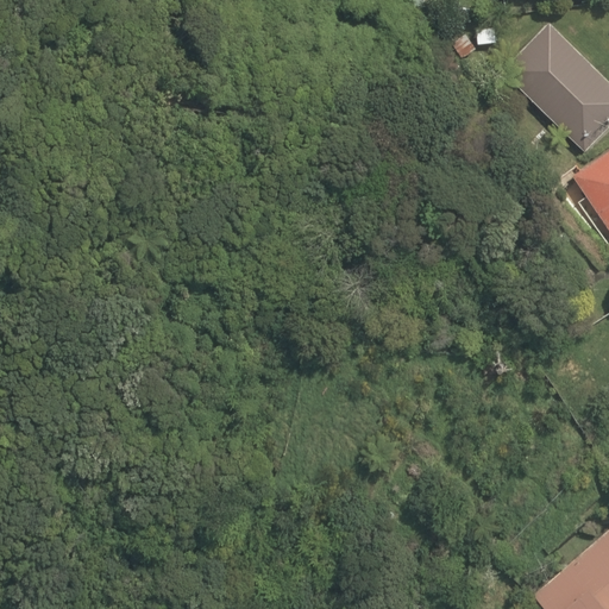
[(504,70),(588,152),(608,130),(608,80),(551,23),(504,70)]
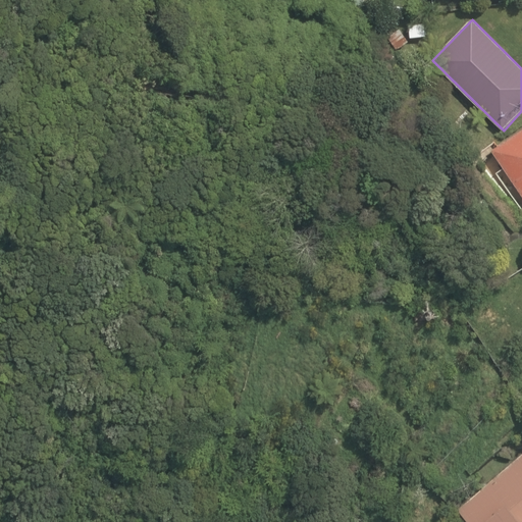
[(421,21),(407,24),(410,39),(424,36),(421,21)]
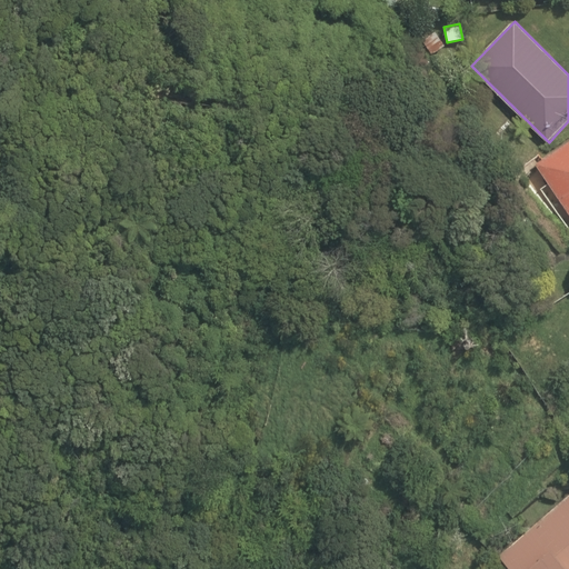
[(446,47),(436,31),(421,41),(432,57),(446,47)]
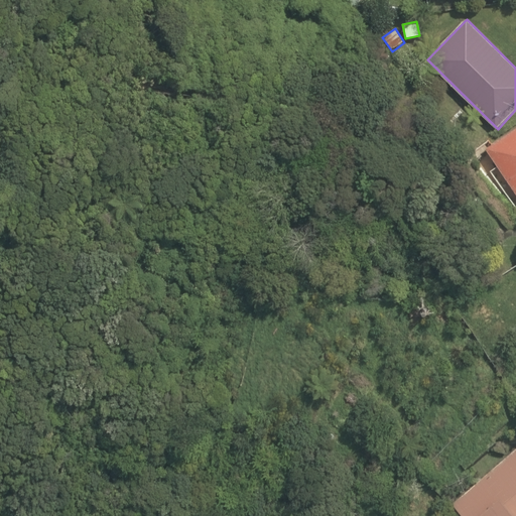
[(515,128),(486,149),(515,194),(515,128)]
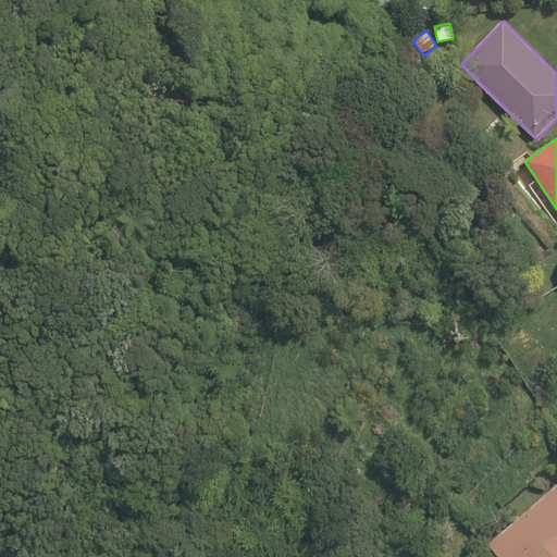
[(534,424),(547,418),(542,407),(529,413),(534,424)]
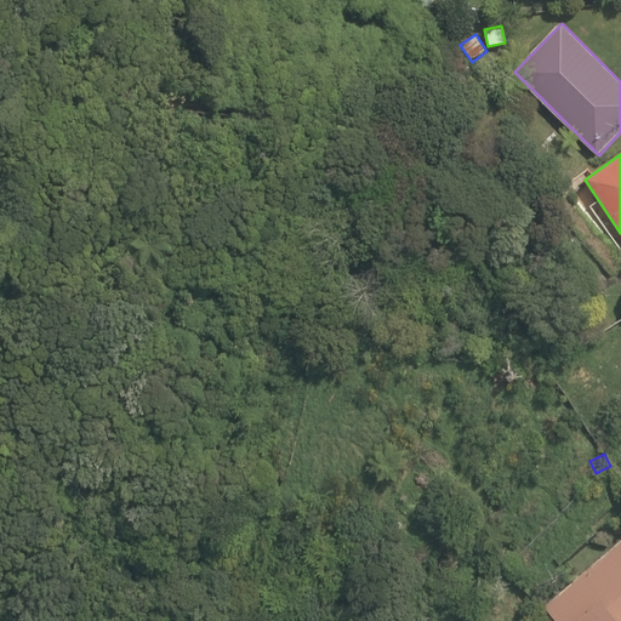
[(620,620),(620,540),(545,604),(558,620),(620,620)]
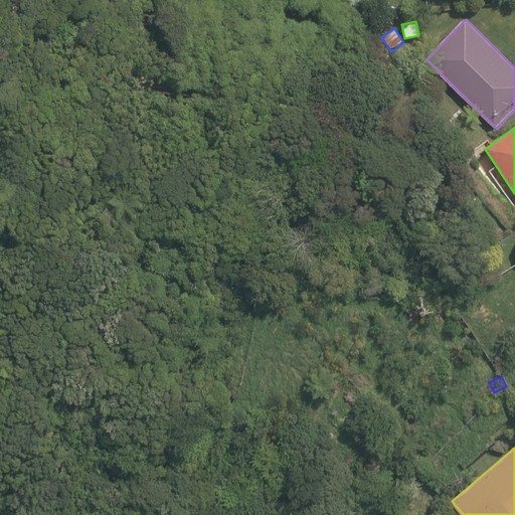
All buildings are outlined.
